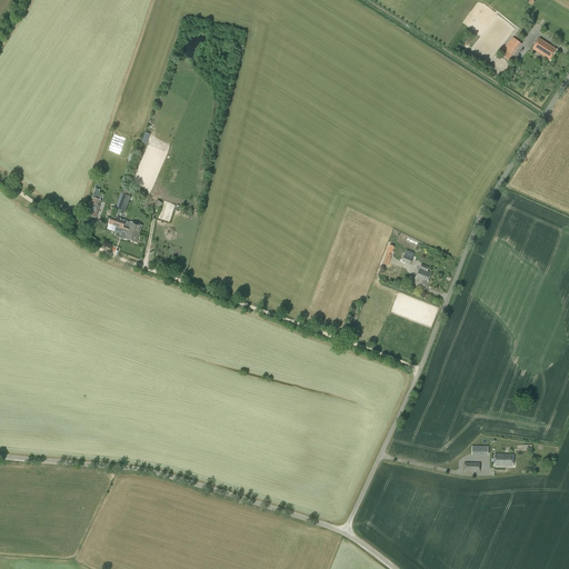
[(512,38),(510,40),(519,48),(521,45),(512,38)]
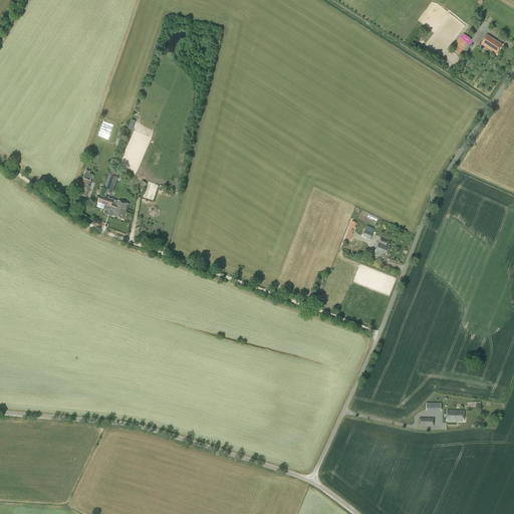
[(496,54),(502,45),(487,35),(481,45),(496,54)]
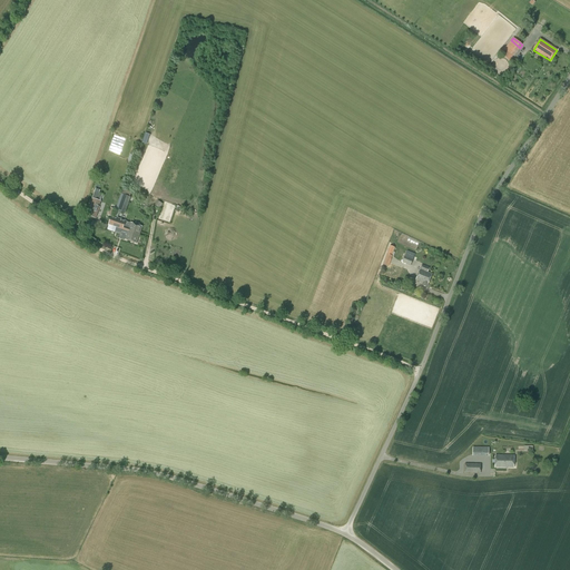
[(509,61),(518,51),(509,43),(503,50),(507,52),(503,57),(509,61)]
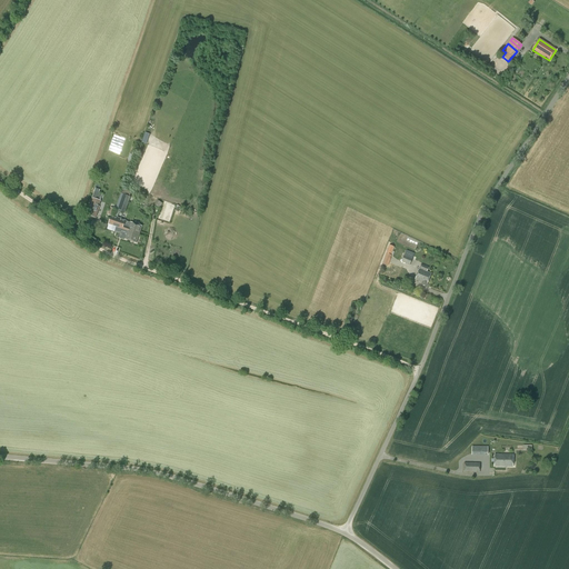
[(115,135),(109,150),(119,153),(125,139),(115,135)]
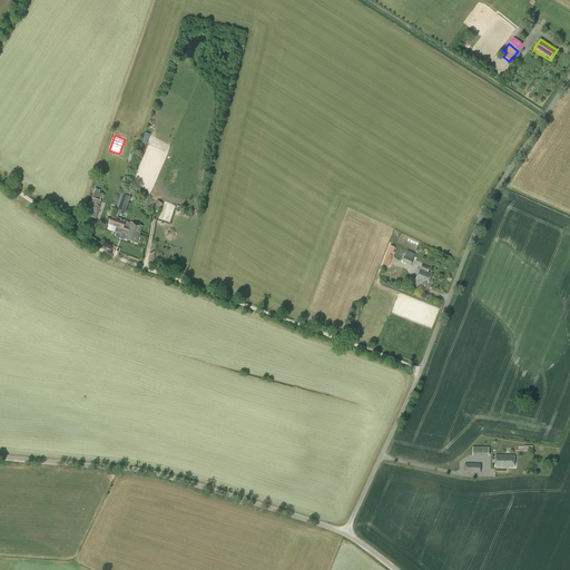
[(126,209),(128,202),(125,200),(120,198),(116,210),(123,213),(125,208),(126,209)]
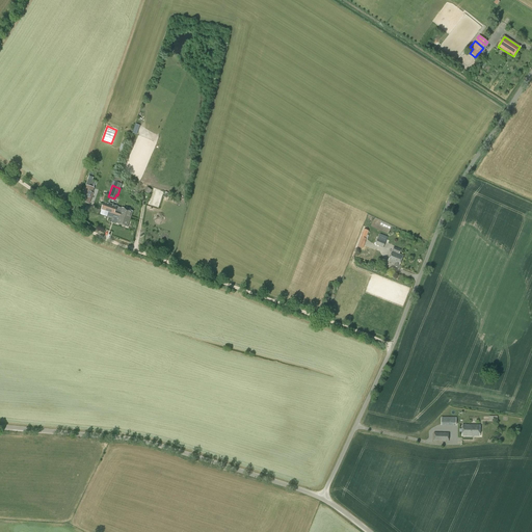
[(115,211),(115,212),(117,207),(109,204),(105,203),(104,203),(102,211),(118,216),(116,223),(128,228),(130,220),(128,220),(128,219),(124,218),(125,217),(123,217),(123,215),(120,214),(120,215),(114,213),(115,211)]
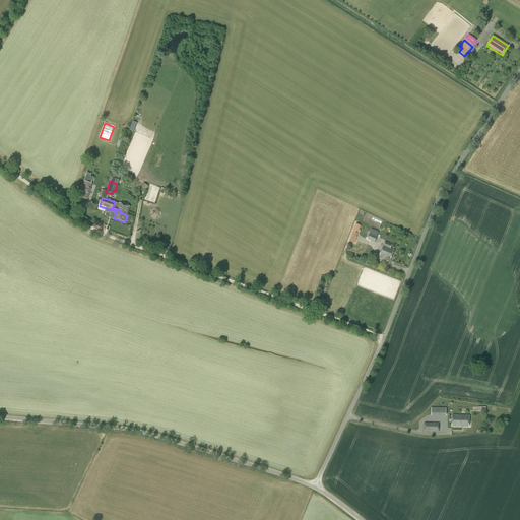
[(125,215),(127,215),(130,207),(119,203),(118,208),(113,207),(113,206),(112,208),(117,210),(117,209),(120,210),(120,212),(122,212),(121,213),(125,214),(125,215)]
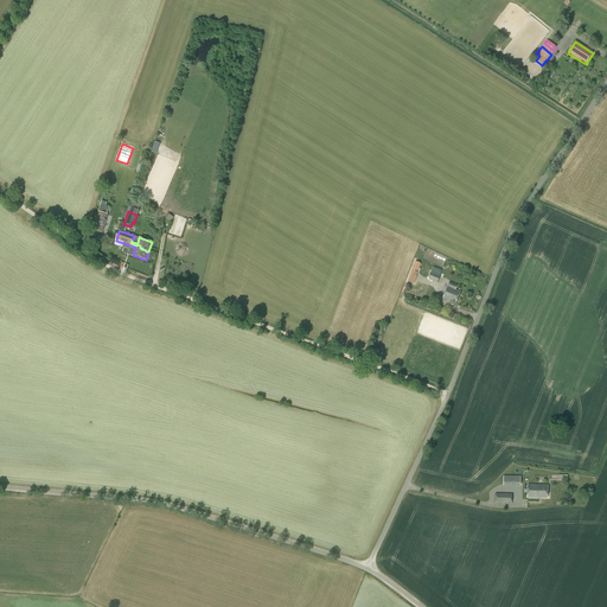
[(436,283),(442,270),(434,267),(428,280),(436,283)]
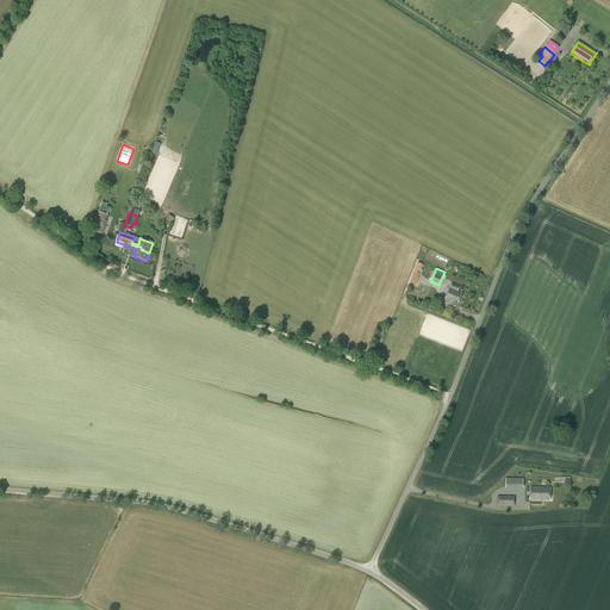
[(458,307),(462,293),(458,292),(459,287),(452,285),(446,300),(449,302),(449,303),(453,304),(452,305),(458,307)]
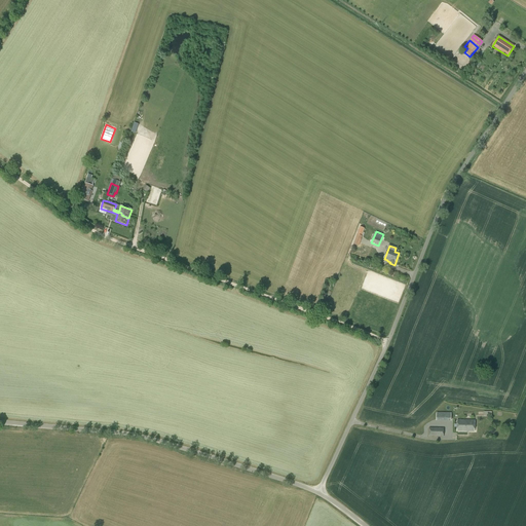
[(79,271),(82,265),(76,263),(74,269),(79,271)]
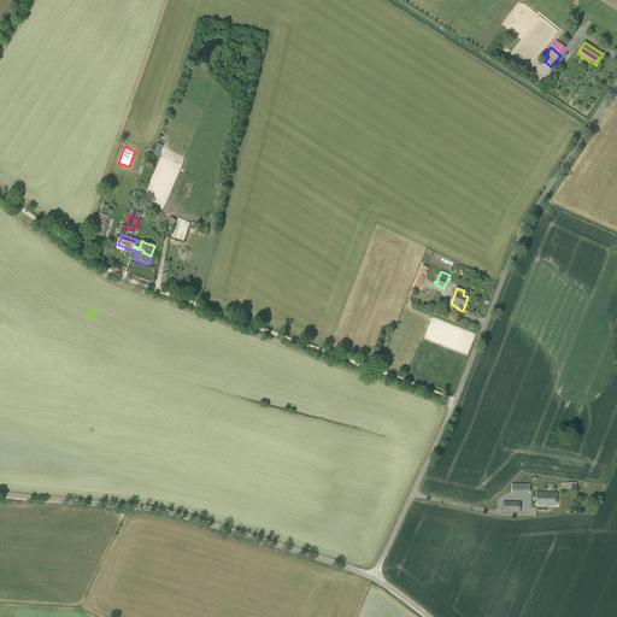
[(536,506),(557,506),(557,493),(536,493),(536,506)]
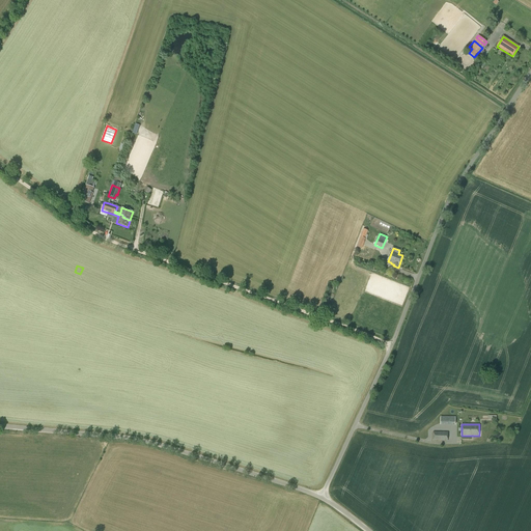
[(448,441),(448,431),(432,431),(432,441),(448,441)]
